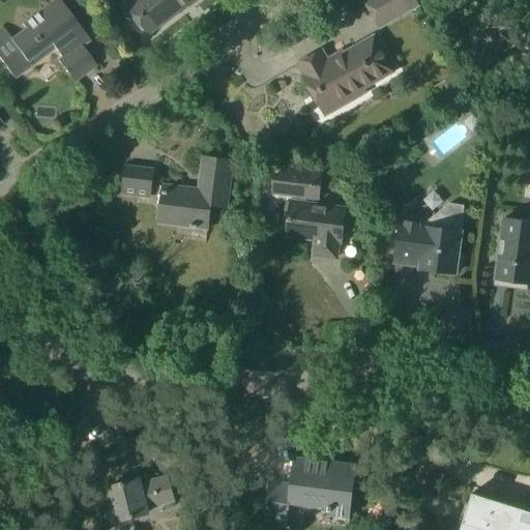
[(51,43),(55,49),(62,58),(58,61),(74,82),(95,65),(72,33),(80,28),(58,0),(52,0),(23,23),(25,27),(11,37),(2,26),(0,27),(0,60),(1,62),(15,79),(31,65),(27,60),(51,43)]
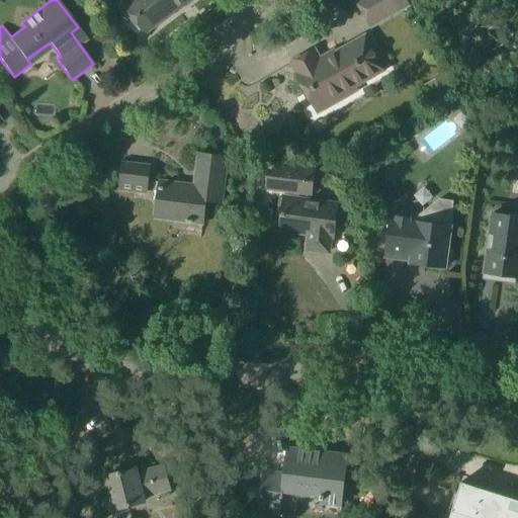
[(134,0),(125,7),(145,32),(186,0),(134,0)]
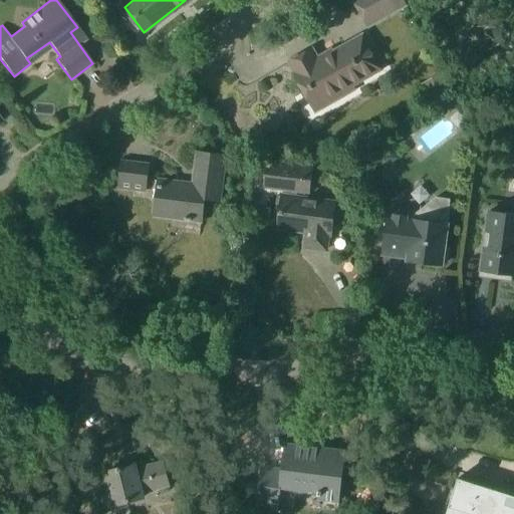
[(405,0),(352,0),(367,26),(407,4),(405,0)]
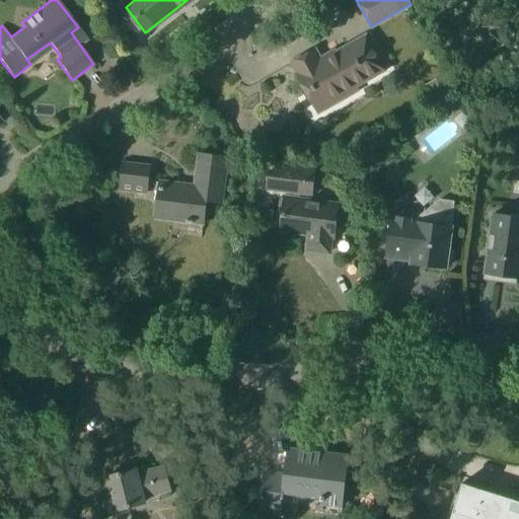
[(298,76),(307,93),(317,110),(388,71),(378,54),(368,35),(335,55),(336,57),(330,60),(329,58),(320,63),(314,52),(293,63),(299,75),(298,76)]
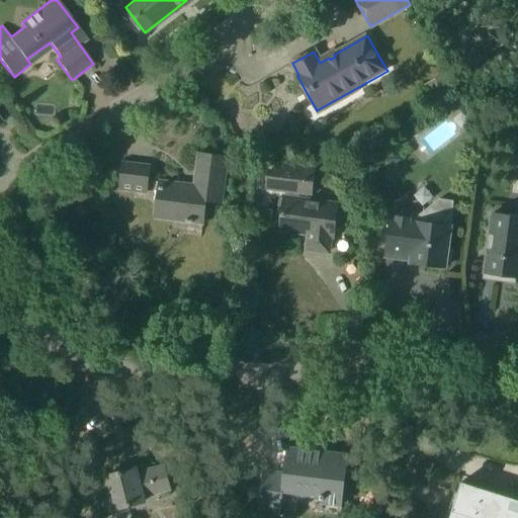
[(159,182),(157,201),(156,201),(154,220),(203,226),(206,201),(221,203),(227,158),(198,154),(194,186),(159,182)]
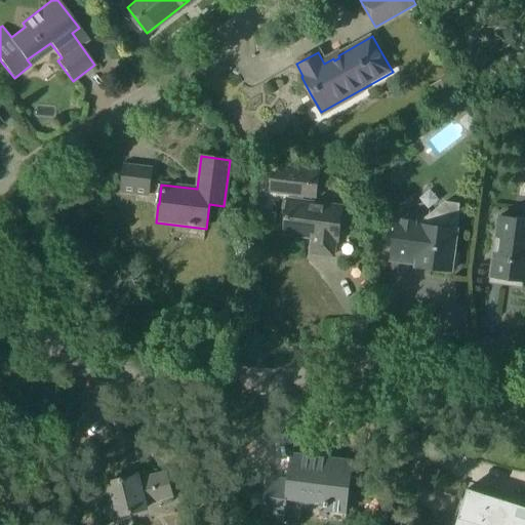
[(273,164),(269,193),(317,200),(321,170),(273,164)]
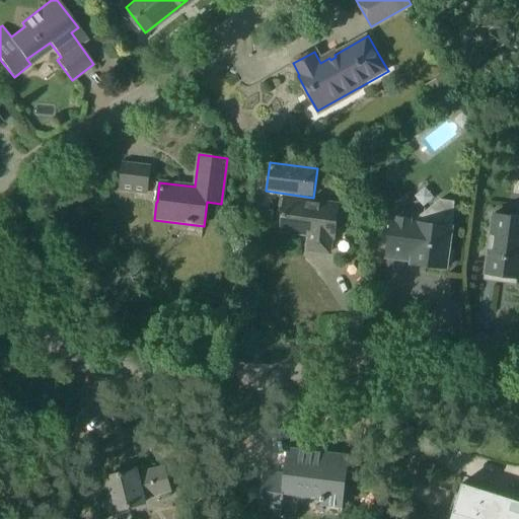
[(146,195),(147,188),(149,167),(123,163),(121,183),(120,192),(146,195)]
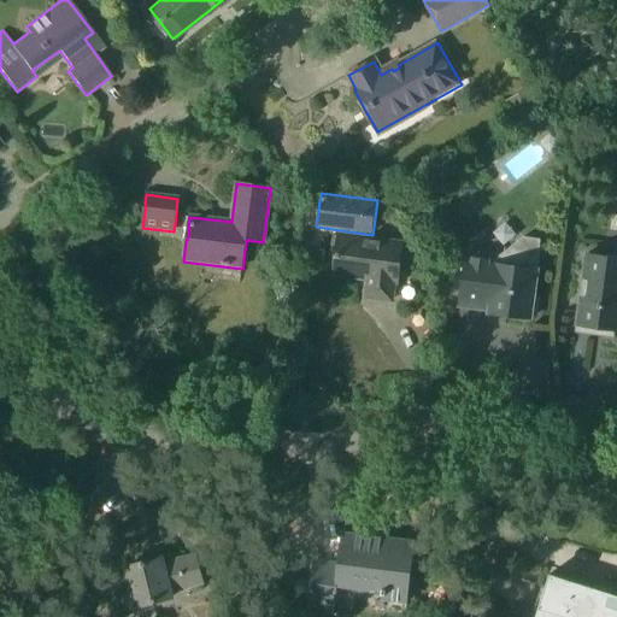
[(336,252),(334,275),(368,278),(365,298),(391,301),(393,282),(395,282),(401,245),(351,238),(350,253),(336,252)]
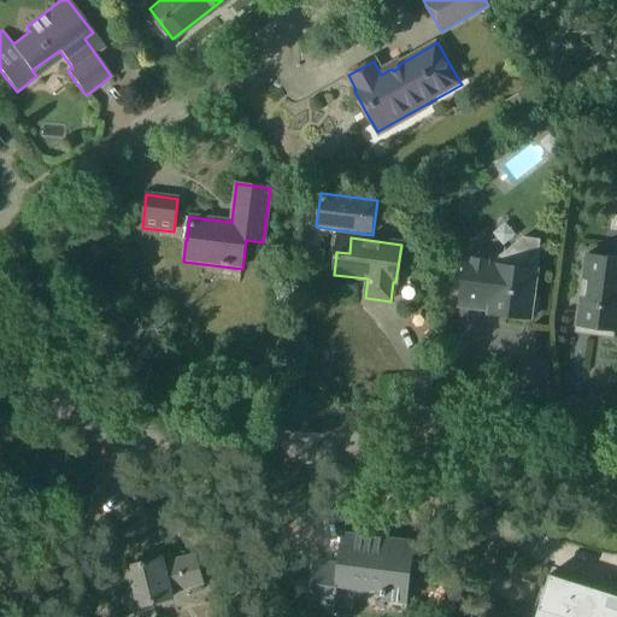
[(470,254),(465,254),(458,306),(489,310),(488,315),(529,319),(530,315),(535,315),(538,300),(532,299),(540,240),(523,238),(495,258),(491,258),(492,256),(470,253),(470,254)]
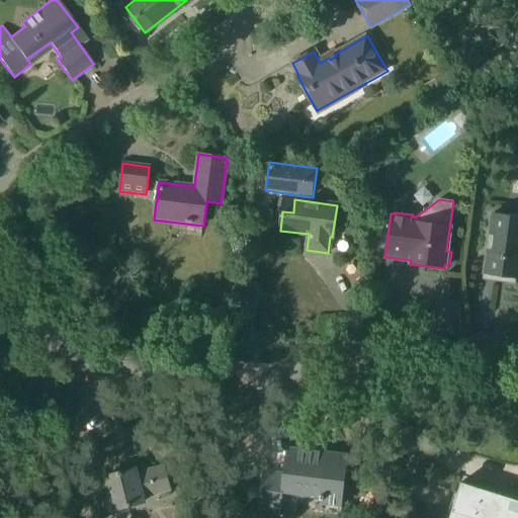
[(486,266),(485,273),(493,274),(492,280),(499,281),(499,279),(513,281),(513,277),(517,277),(517,217),(493,213),(486,265),(484,264),(484,266),(486,266)]
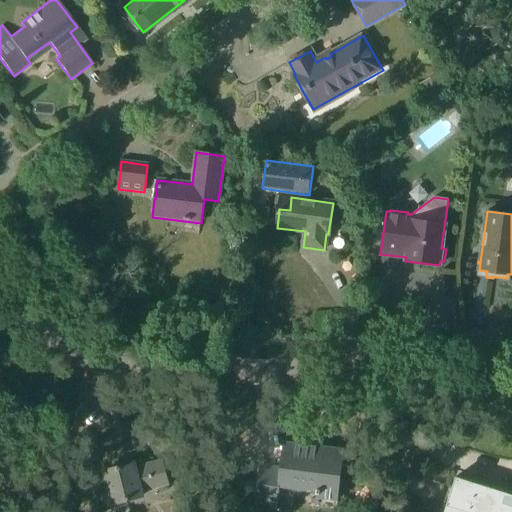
[(343,450),(284,443),(281,469),(261,466),(256,502),(277,504),(280,483),(317,487),(316,497),(337,500),(343,450)]
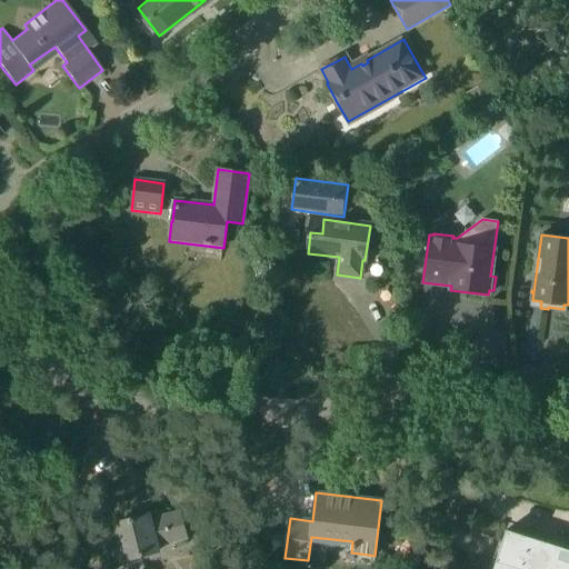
[(120,541),(106,545),(111,568),(128,565),(126,559),(158,551),(157,546),(186,538),(180,512),(150,520),(149,515),(146,516),(147,521),(138,525),(137,518),(116,523),(120,541)]
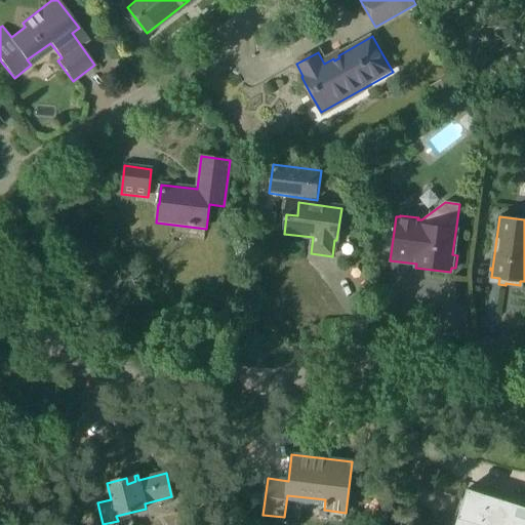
[(524,524),(524,507),(468,489),(455,524),(524,524)]
